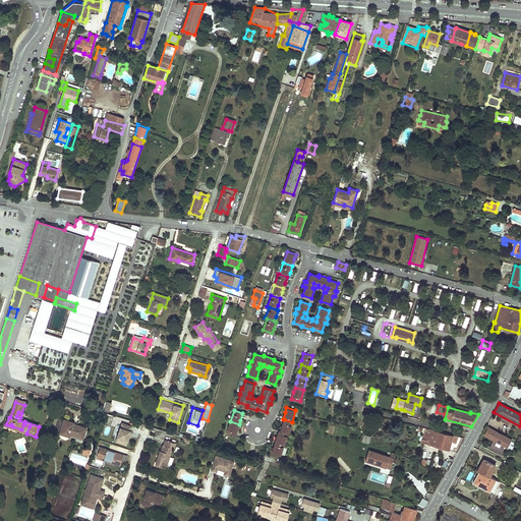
[(55,431),(60,432),(64,421),(59,419),(55,431)]
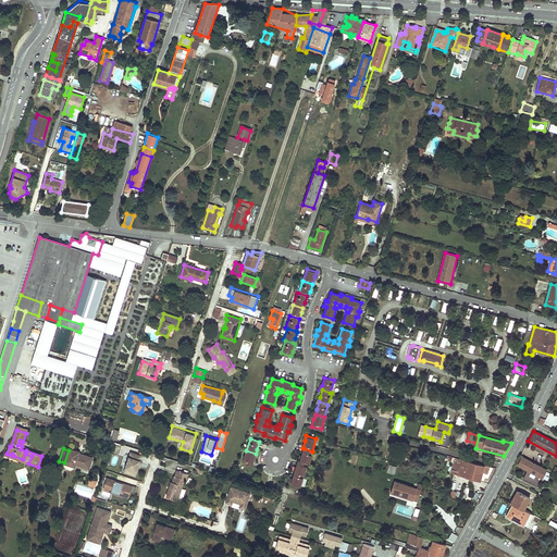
[(300,460),(308,462),(310,463),(313,452),(312,452),(304,448),(301,456),(300,460)]
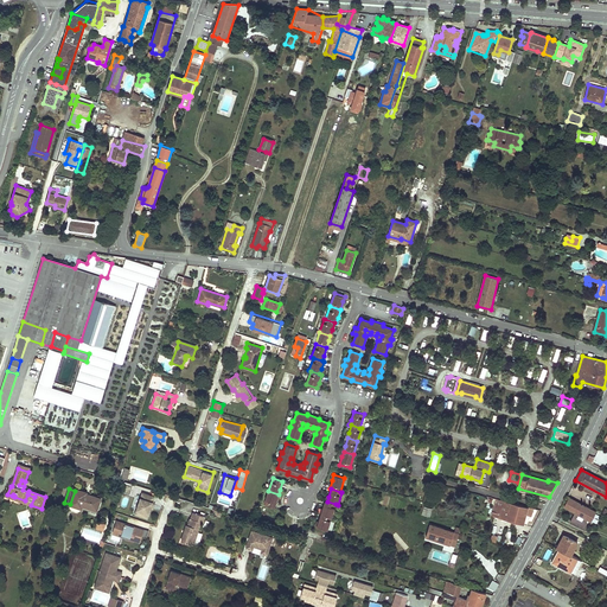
[(70,504),(70,505),(81,509),(82,506),(96,511),(101,499),(87,494),(87,493),(75,490),(75,491),(70,504)]
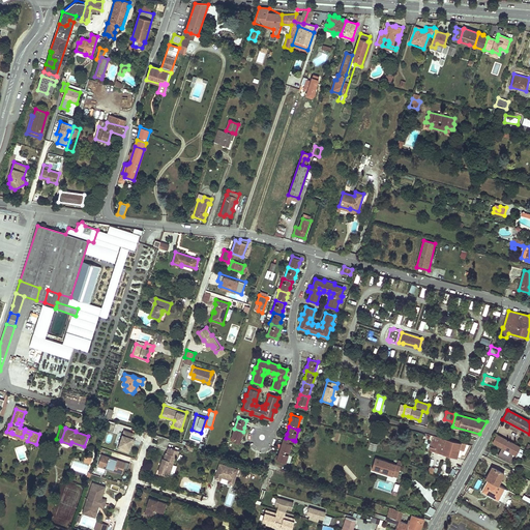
[(129,452),(136,433),(123,429),(117,448),(129,452)]
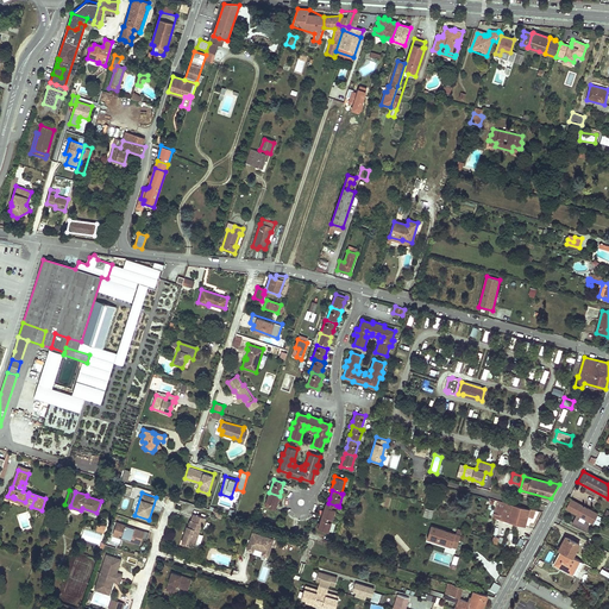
[(278,501),(280,496),(269,493),(265,506),(275,509),(278,501)]
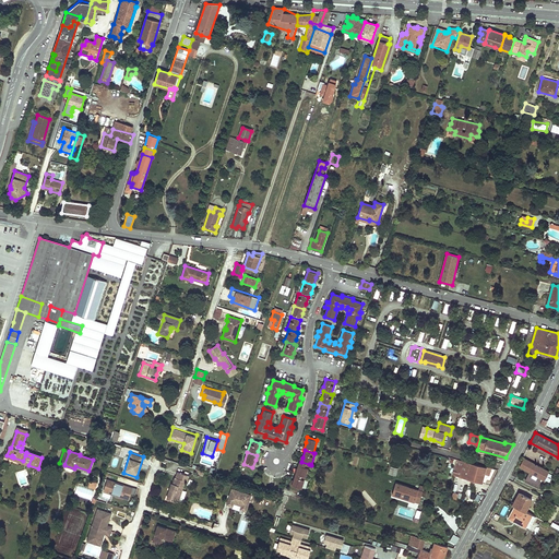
[(7,455),(7,458),(28,465),(32,458),(25,455),(23,461),(13,458),(13,456),(12,455),(11,456),(7,455)]
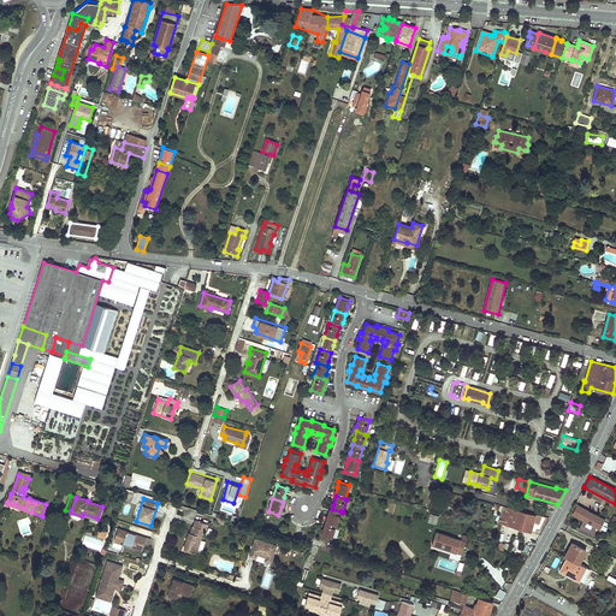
[(599,529),(604,520),(604,519),(596,515),(578,505),(573,514),(584,520),(587,522),(585,526),(584,525),(580,531),(584,533),(585,532),(586,533),(586,534),(591,537),(594,531),(591,528),(592,526),(596,527),(599,529)]
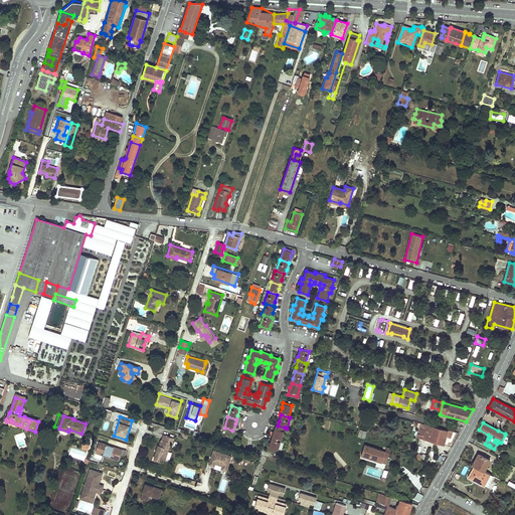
[(421,423),(416,439),(444,446),(448,431),(421,423)]
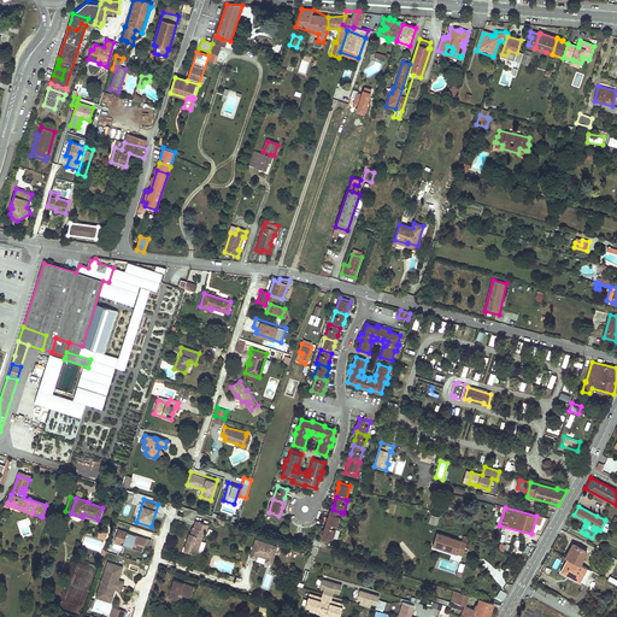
[(327,522),(338,526),(341,512),(333,510),(330,509),(328,517),(327,522)]
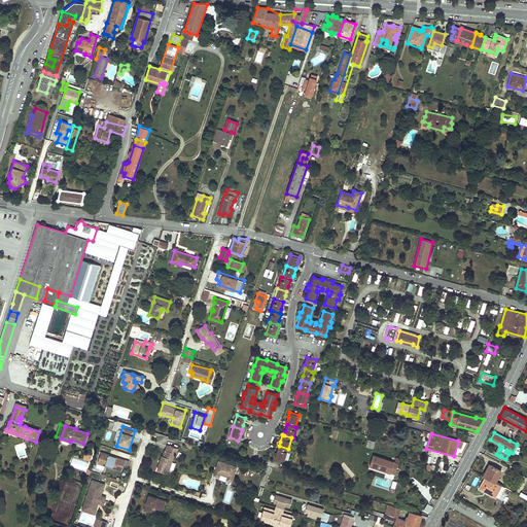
[(156,470),(167,473),(174,454),(175,454),(177,448),(168,445),(167,450),(165,450),(163,457),(161,456),(156,470)]
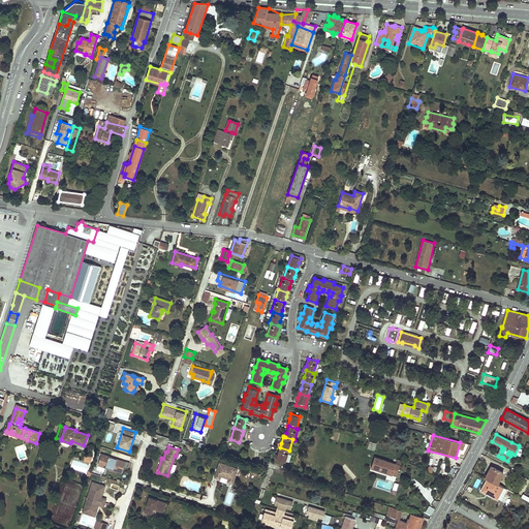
[(278,455),(276,459),(285,462),(289,450),(280,447),(278,455)]
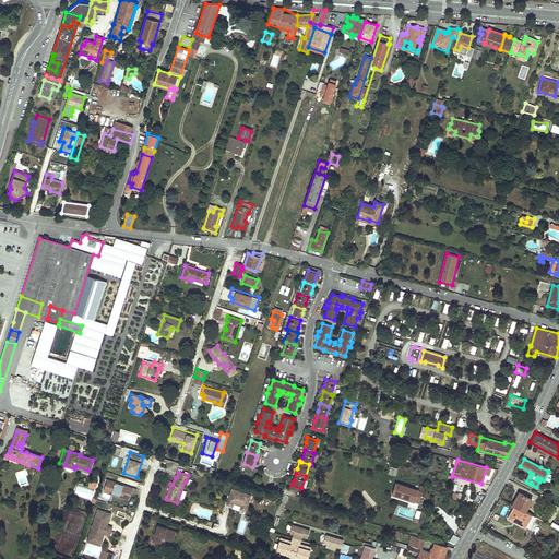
[(107,480),(104,491),(111,495),(113,491),(125,496),(123,498),(129,499),(132,488),(122,485),(122,486),(116,484),(116,483),(107,480)]
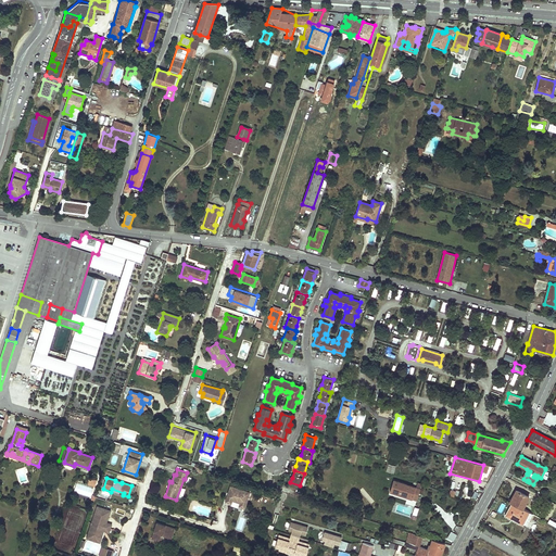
[(420,489),(394,480),(390,491),(412,498),(415,491),(419,492),(420,489)]
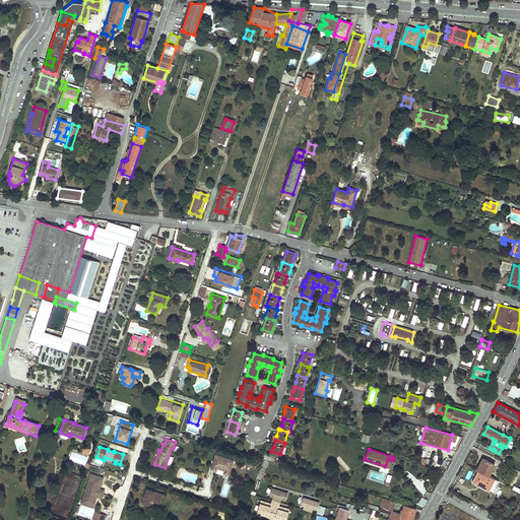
[(229,474),(233,459),(214,454),(212,461),(214,461),(213,463),(212,463),(210,469),(215,470),(216,467),(224,469),(223,472),(229,474)]
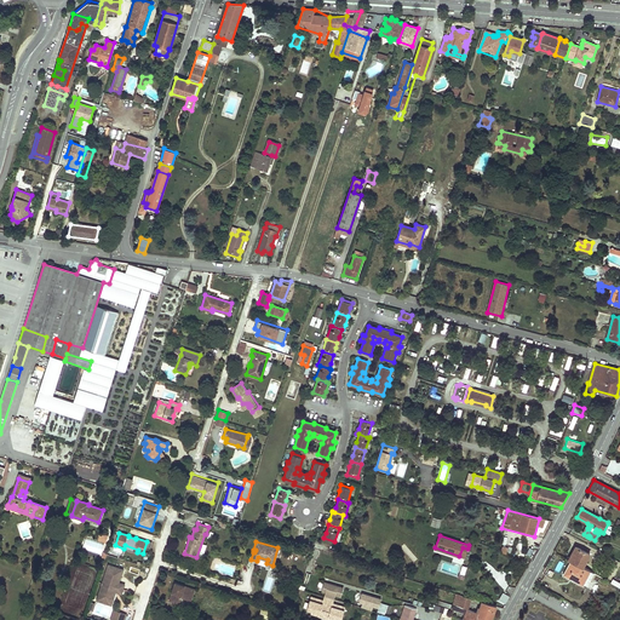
[(579,581),(584,584),(590,572),(583,567),(590,554),(587,554),(589,551),(584,549),(584,551),(575,546),(568,560),(570,561),(564,574),(579,581)]
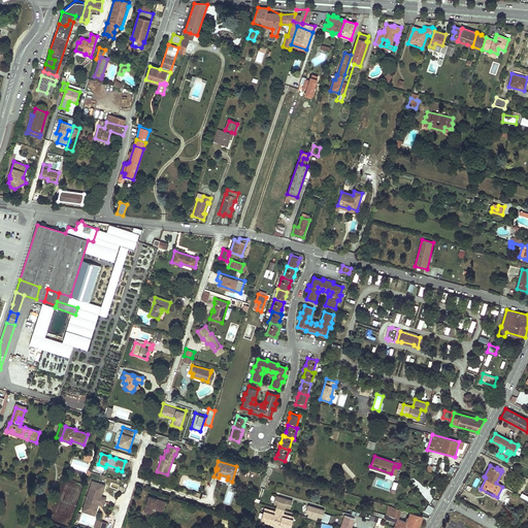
[(395,493),(398,482),(394,481),(390,492),(395,493)]
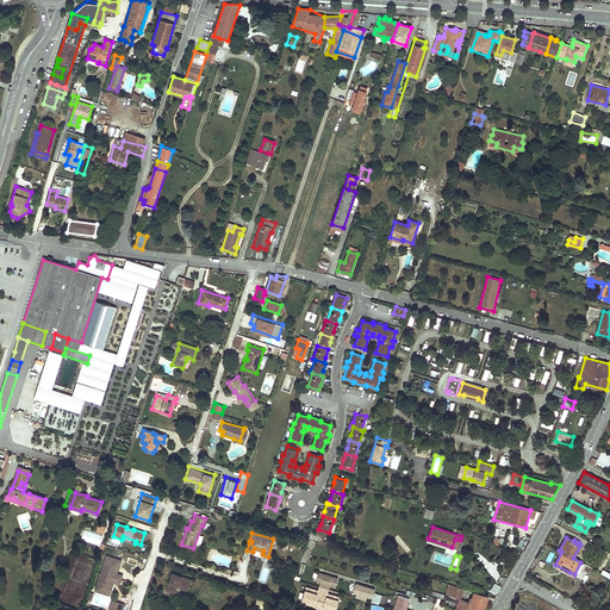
[(106,556),(100,573),(122,580),(123,576),(117,574),(116,573),(117,567),(119,568),(122,560),(106,556)]
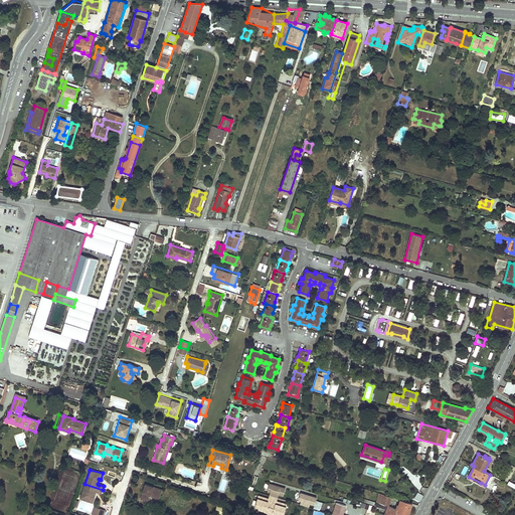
[(480,485),(487,489),(494,476),(490,475),(485,485),(481,483),(480,485)]
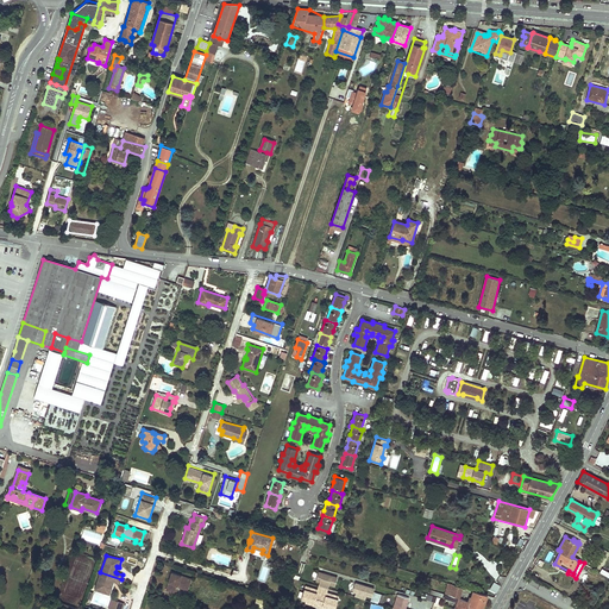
[(120,584),(121,579),(100,572),(95,590),(110,595),(113,585),(111,585),(112,582),(114,582),(120,584)]
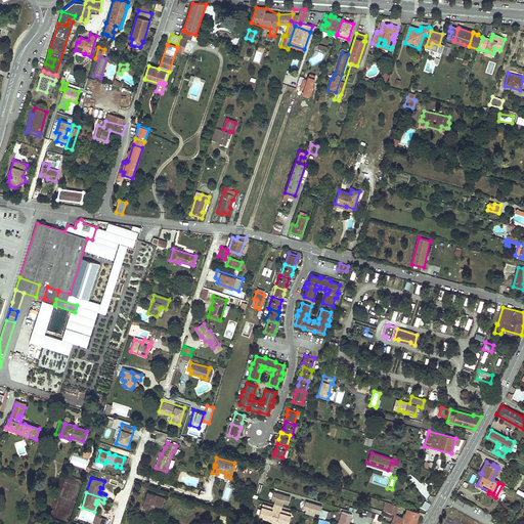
[(165,497),(148,492),(143,507),(151,510),(154,505),(154,504),(158,505),(157,506),(162,507),(165,497)]
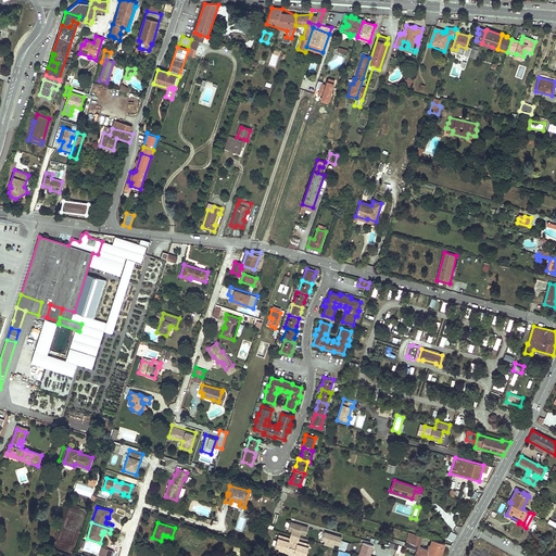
[(291,535),(300,538),(301,533),(306,535),(308,528),(291,522),(289,530),(292,531),(291,535)]
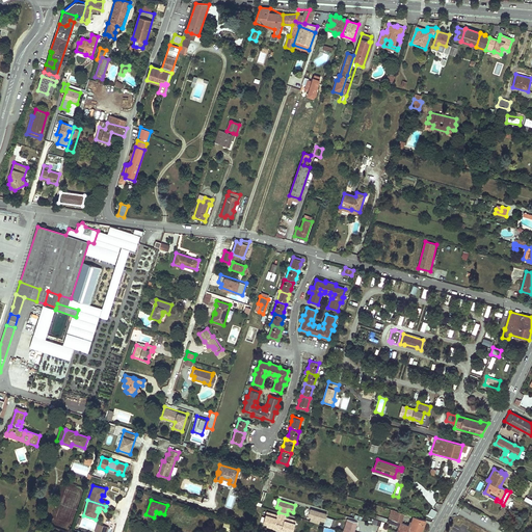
[(431,507),(427,514),(433,517),(437,511),(431,507)]
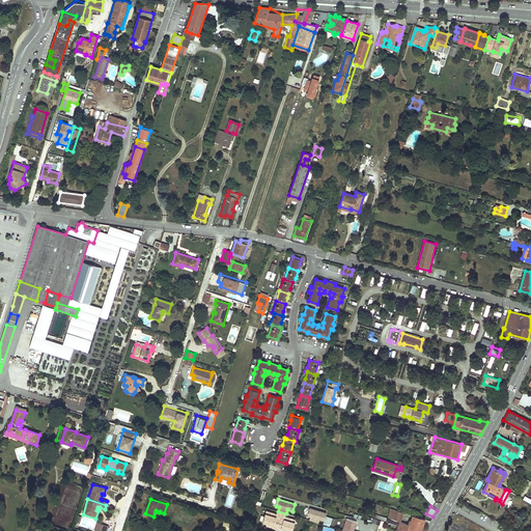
[(318,523),(319,520),(325,521),(327,511),(310,507),(307,520),(318,523)]
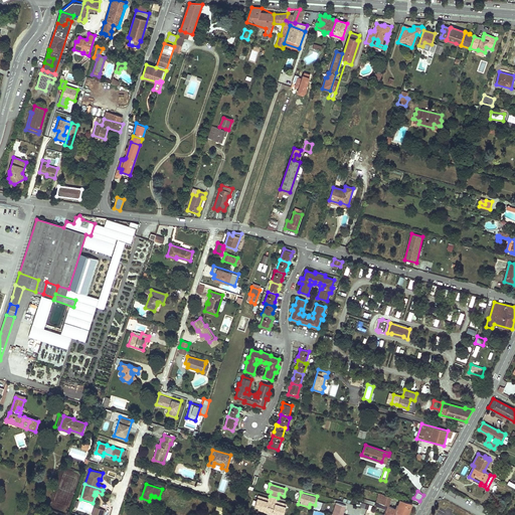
[(384,495),(379,493),(376,502),(387,506),(389,506),(391,498),(384,495)]
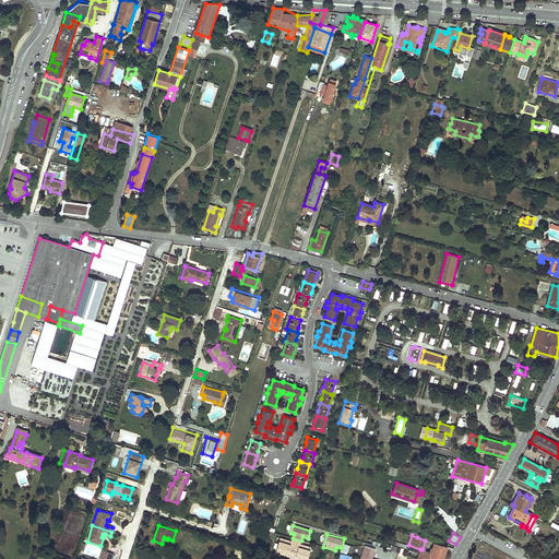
[(293,538),(292,542),(281,538),(277,549),(282,550),(288,552),(287,555),(296,558),(297,555),(304,557),(308,558),(311,548),(300,545),(301,540),(293,538)]
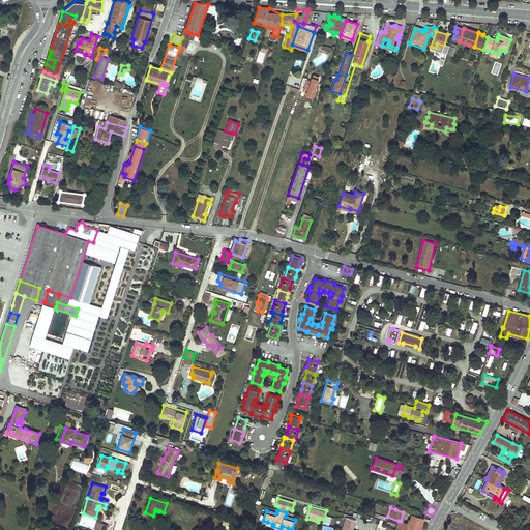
[(412,514),(409,524),(408,528),(413,529),(419,529),(424,518),(412,514)]
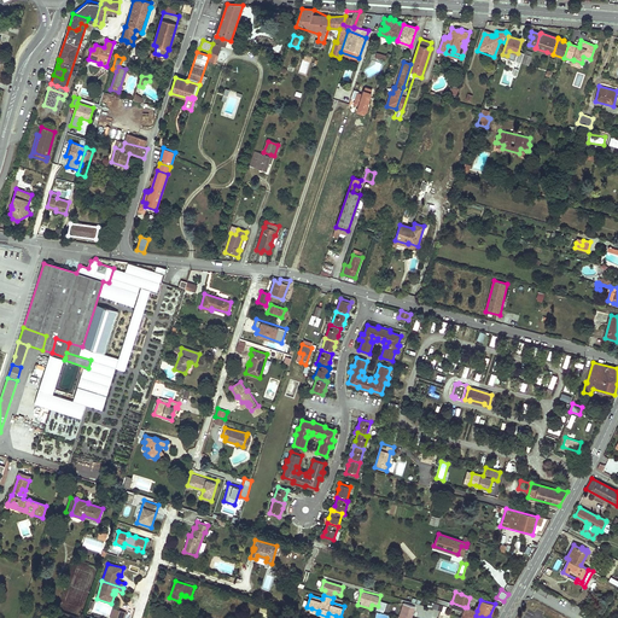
[(379,601),(377,610),(384,611),(386,604),(379,601)]
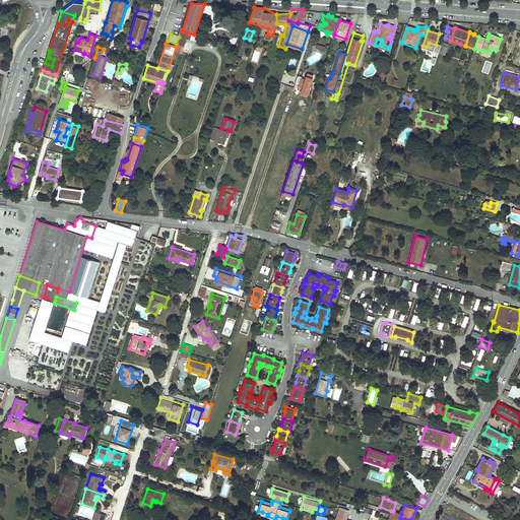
[(345,519),(349,511),(340,508),(336,519),(337,519),(345,519)]
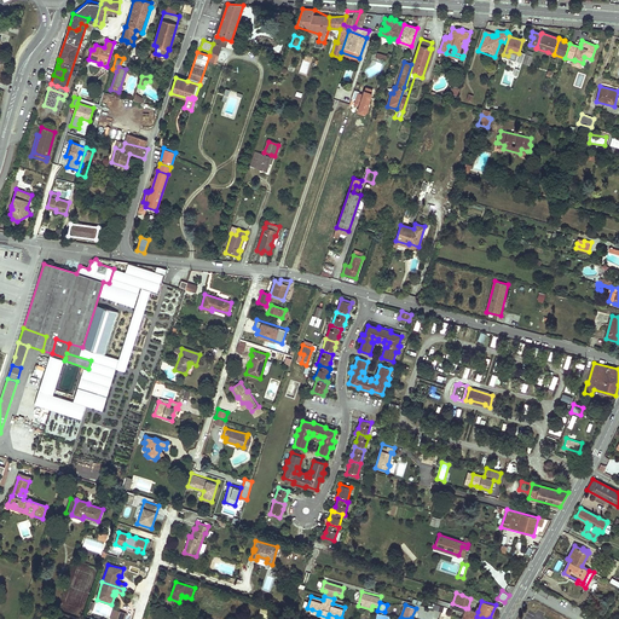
[(270,611),(261,607),(259,614),(267,618),(270,611)]
